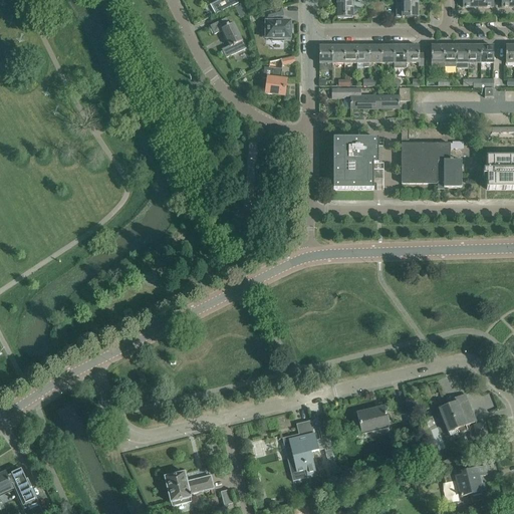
[(219,0),(220,0),(212,5),(217,14),(238,4),(236,0),(219,0)]
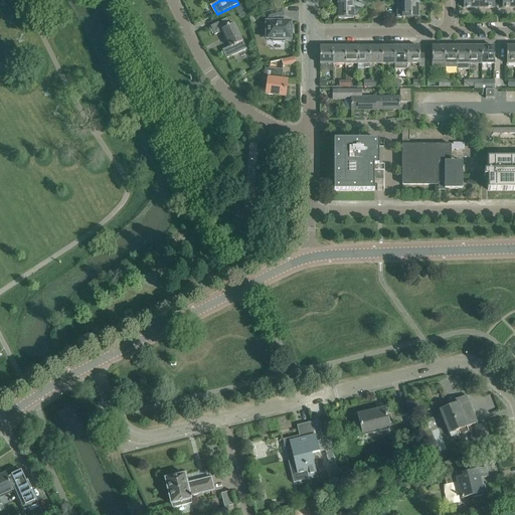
[(353,18),(353,3),(338,3),(338,18),(353,18)]
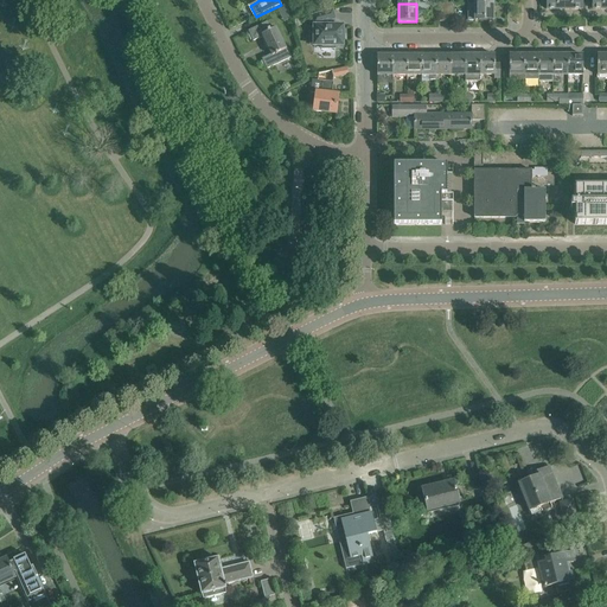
[(468,10),(468,20),(475,20),(475,21),(493,21),(493,4),(475,4),(468,4),(468,10)]
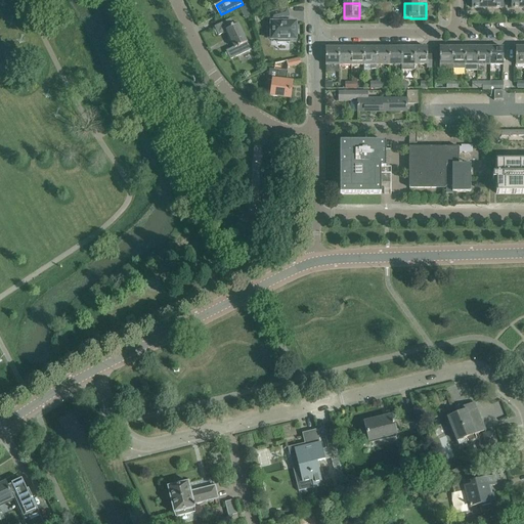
[(271,22),(271,25),(267,25),(267,38),(271,38),(271,40),(277,40),(277,42),(290,42),(290,40),(296,40),(296,38),(297,38),(297,31),(296,31),(296,23),(288,23),(288,17),(290,16),(287,8),(269,13),(271,22)]
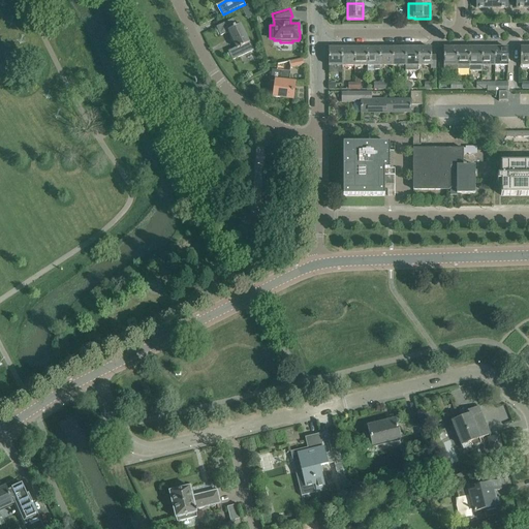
[(228,52),(232,60),(253,50),(249,41),(248,41),(240,25),(237,26),(234,19),(216,27),(221,36),(228,32),(237,48),(228,52)]
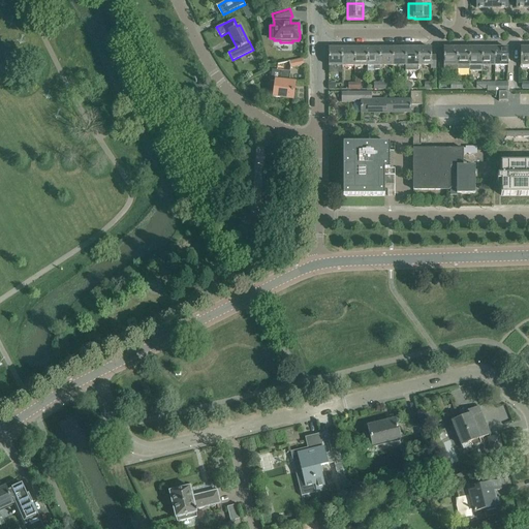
[(418,48),(405,49),(405,66),(405,71),(418,71),(418,66),(418,48)]
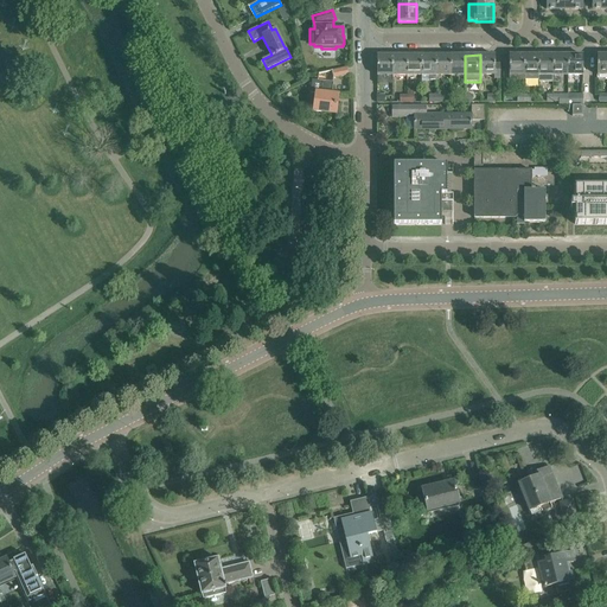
[(494,55),(480,55),(480,76),(493,76),(493,78),(500,78),(500,64),(494,64),(494,55)]
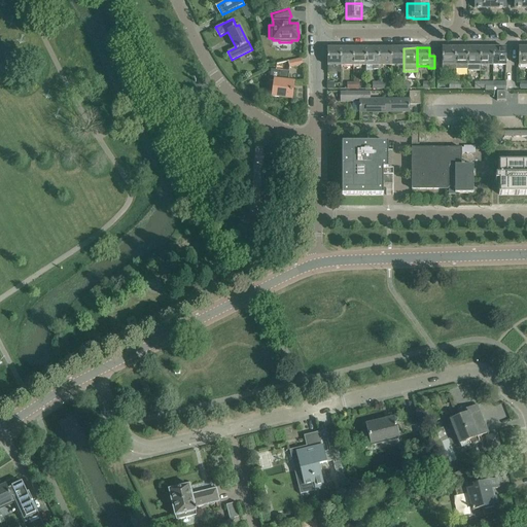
[(455,47),(442,47),(442,69),(455,69),(455,47)]
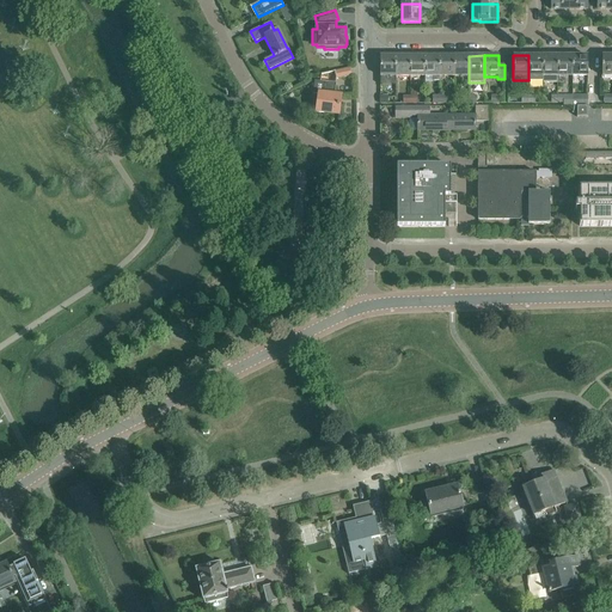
[(543,55),(528,55),(528,80),(543,80),(543,55)]
